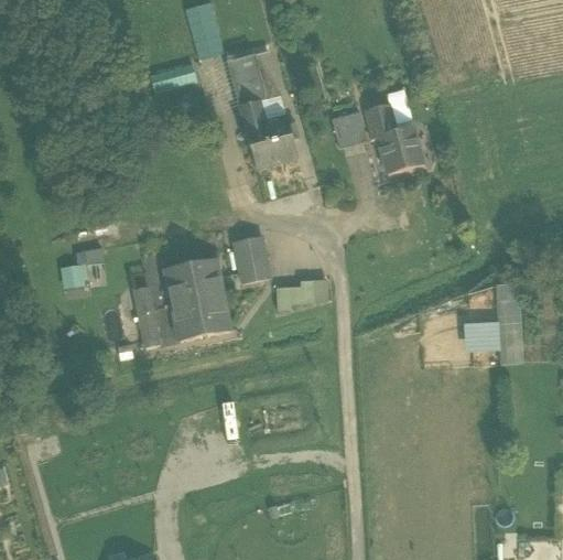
[(186,6),(195,55),(223,51),(213,0),(186,6)]
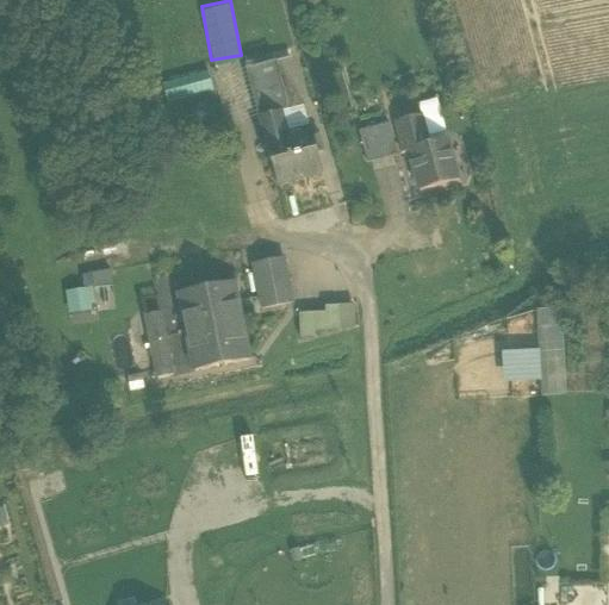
[(303,103),(290,55),(277,58),(290,106),(302,103),(303,103)]
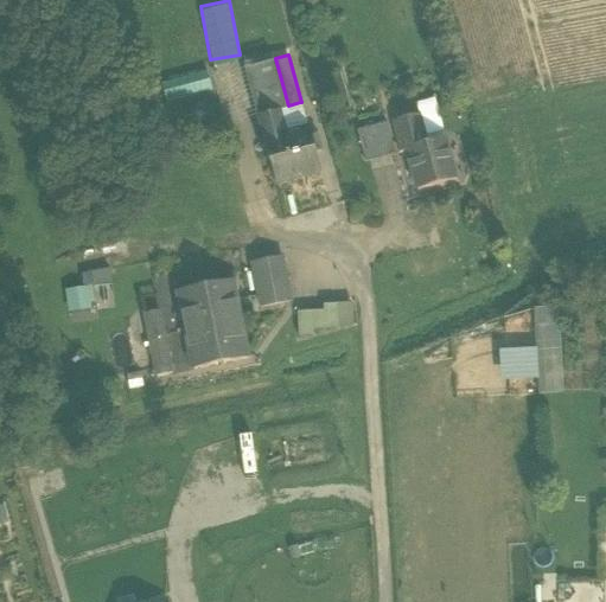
[(275,58),(246,66),(257,114),(260,114),(260,113),(279,108),(288,106),(275,58)]
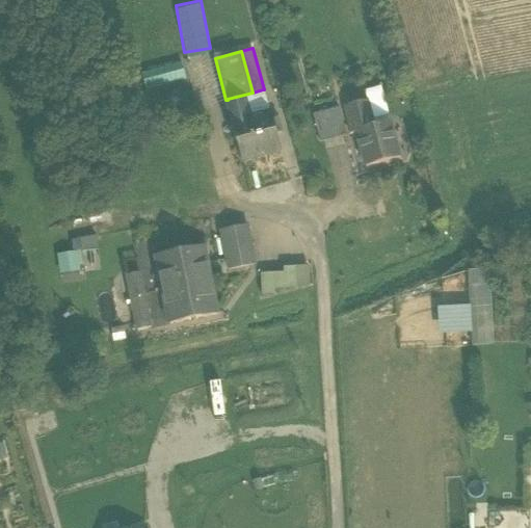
[(182,60),(144,69),(148,81),(185,73),(182,60)]
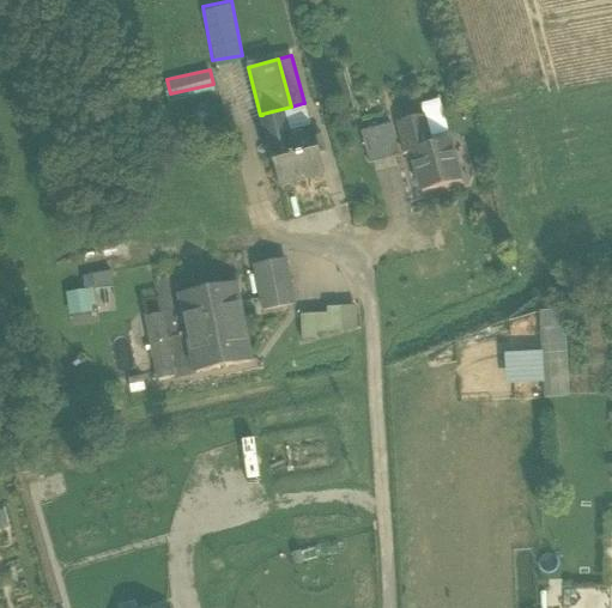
[(291,107),(282,109),(289,133),(310,127),(303,103),(291,107)]
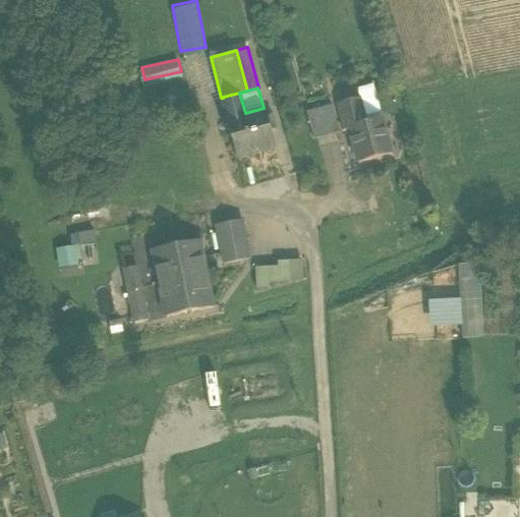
[(264,108),(245,113),(239,93),(223,97),(223,98),(228,118),(227,118),(237,154),(276,142),(266,108),(264,108)]
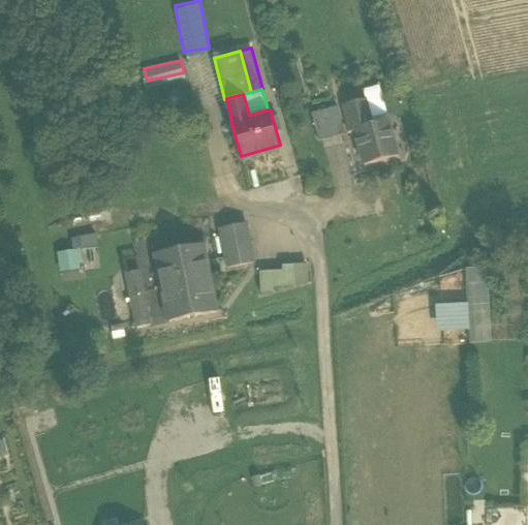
[(366,96),(343,102),(350,129),(354,128),(354,127),(372,122),(366,96)]
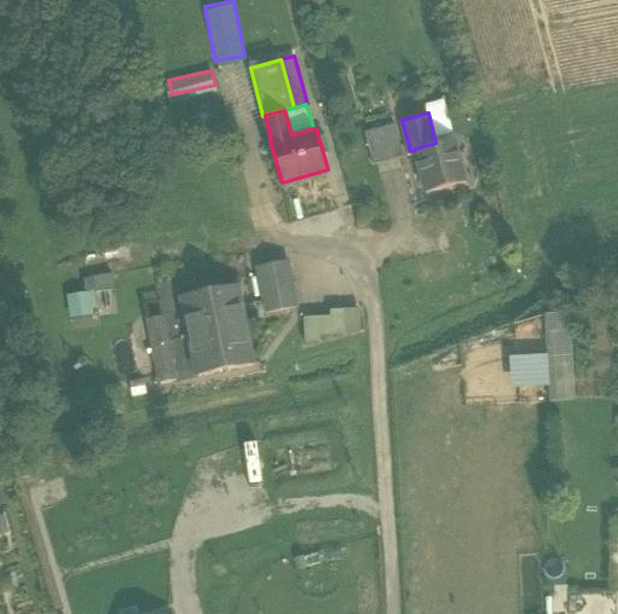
[(394,121),(364,129),(373,161),(403,154),(394,121)]
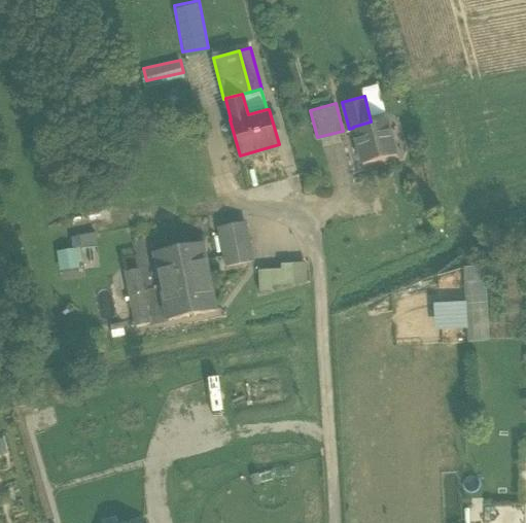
[(371,121),(353,127),(353,128),(363,163),(396,153),(386,117),(371,121)]
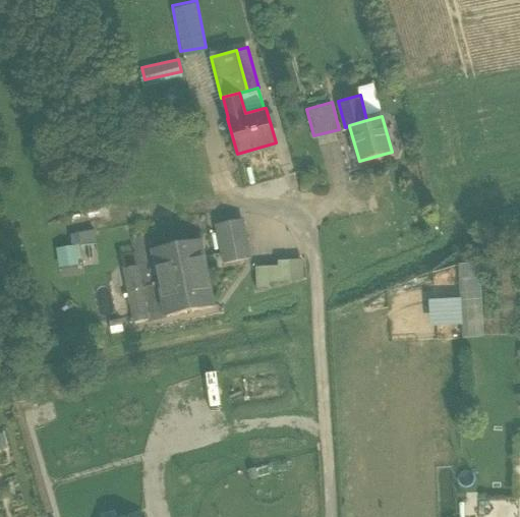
[(243,218),(217,223),(224,261),(250,255),(243,218)]
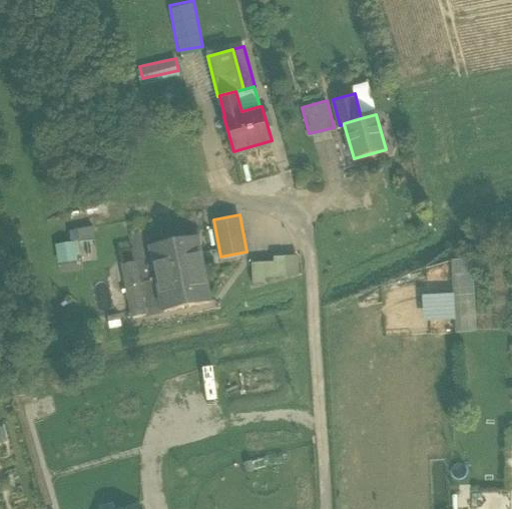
[(70,225),(71,236),(94,233),(92,222),(70,225)]
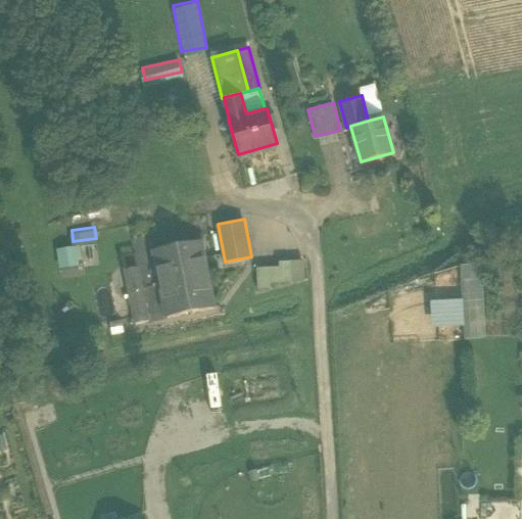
[(200,240),(155,249),(168,314),(212,304),(200,240)]
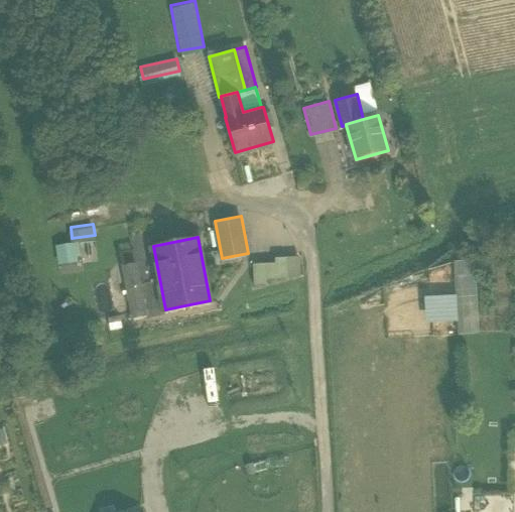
[(82,259),(82,240),(56,239),(56,259),(82,259)]
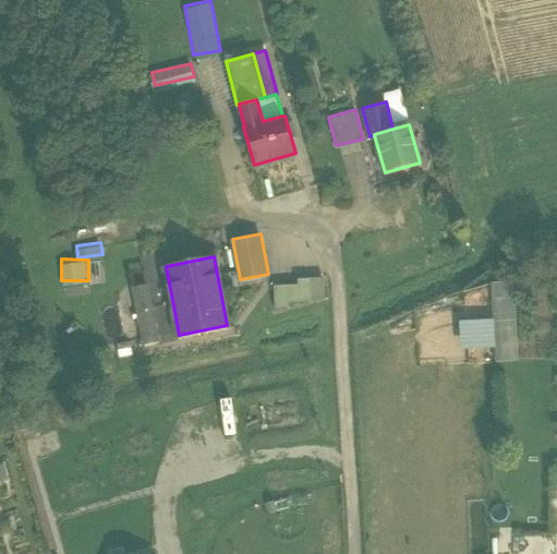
[(158,339),(144,271),(131,273),(145,341),(158,339)]
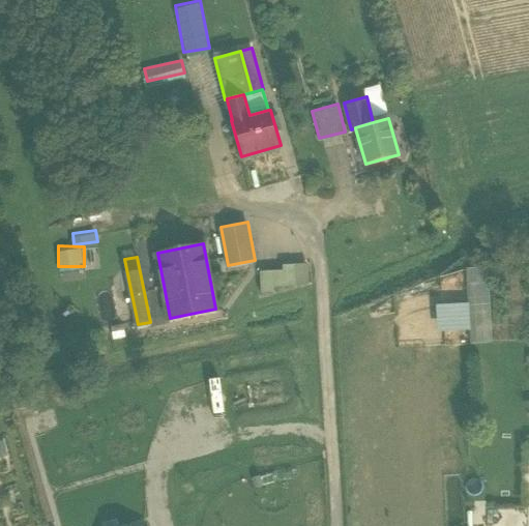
[(283,269),(260,270),(261,291),(273,290),(273,285),(296,284),(295,263),(283,263),(283,269)]
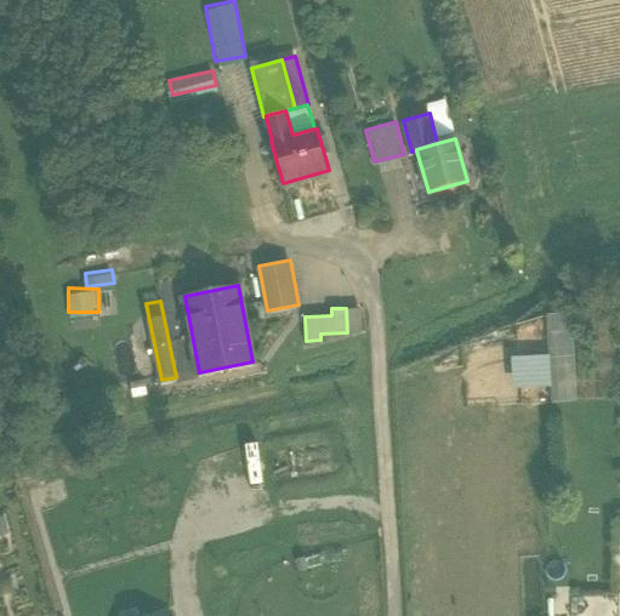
[(576,308),(549,309),(552,398),(581,397),(576,308)]
